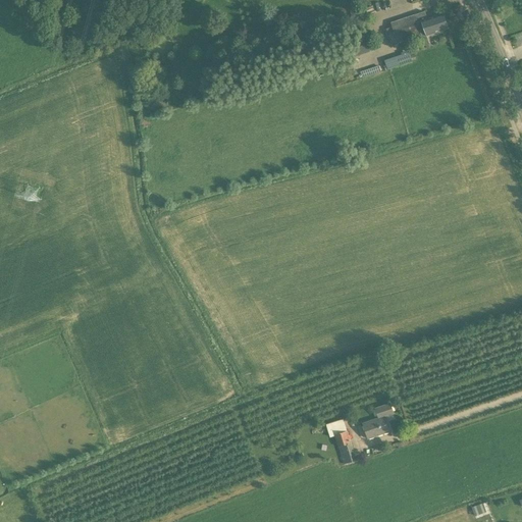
[(390,23),(395,37),(397,43),(420,35),(416,22),(420,21),(422,27),(420,28),(423,36),(447,28),(441,14),(426,19),(423,11),(414,15),(390,23)]
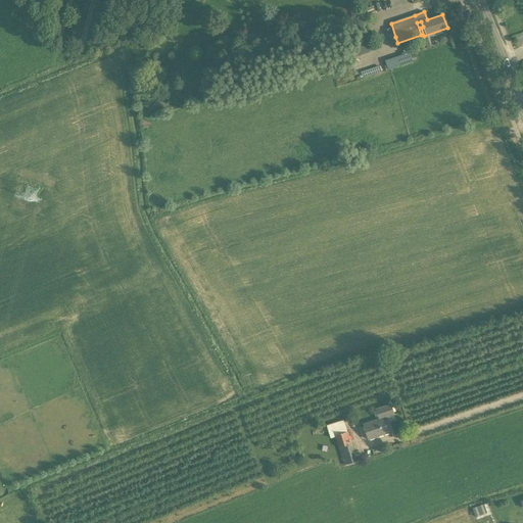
[(392,45),(397,43),(392,28),(387,29),(392,45)]
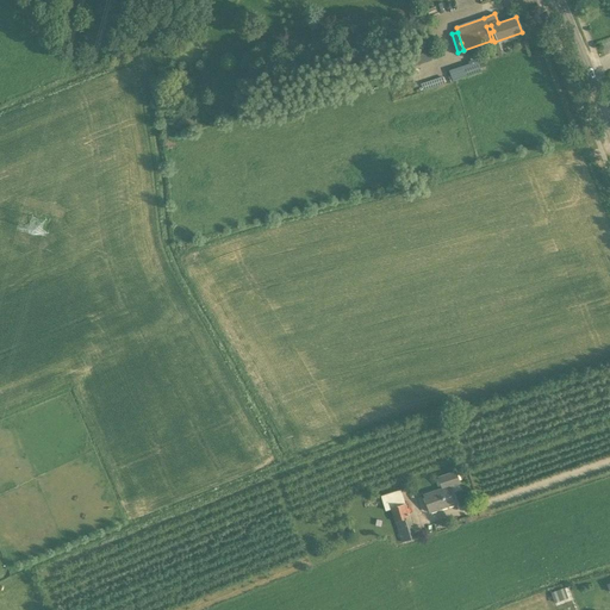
[(450,69),(455,81),(484,73),(479,60),(450,69)]
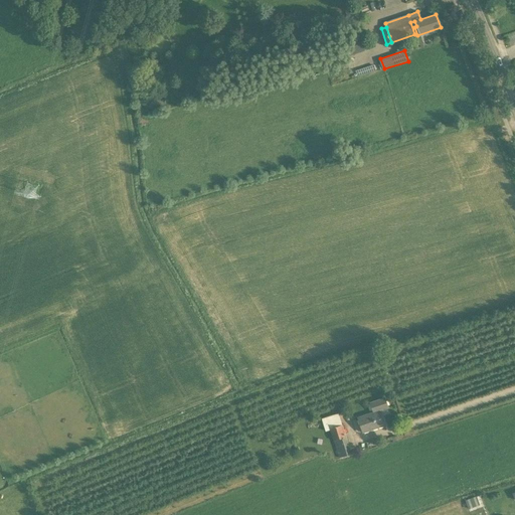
[(358,417),(363,433),(384,425),(379,410),(388,407),(385,397),(371,402),(374,412),(358,417)]
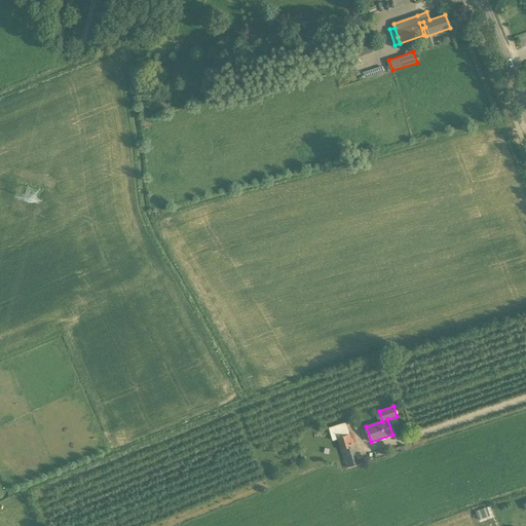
[(346,467),(360,463),(350,435),(346,421),(328,427),(332,440),(337,439),(341,450),(340,450),(346,467)]
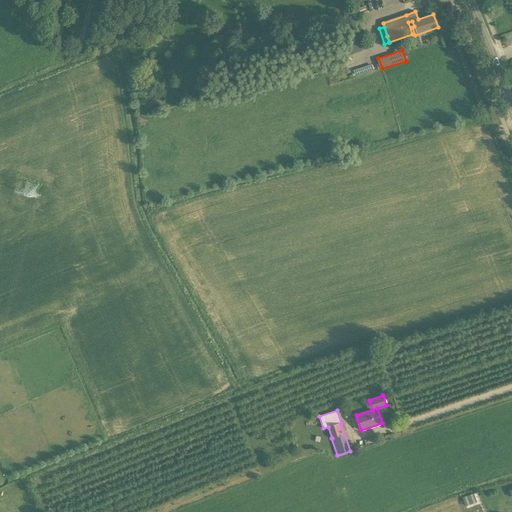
[(474,494),(462,498),(465,506),(477,502),(474,494)]
